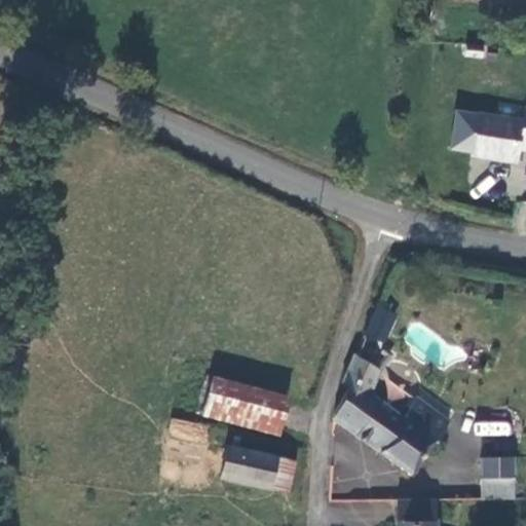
[(521,136),(525,135),(525,110),(520,110),(520,118),(478,111),(471,158),(517,165),(521,136)]
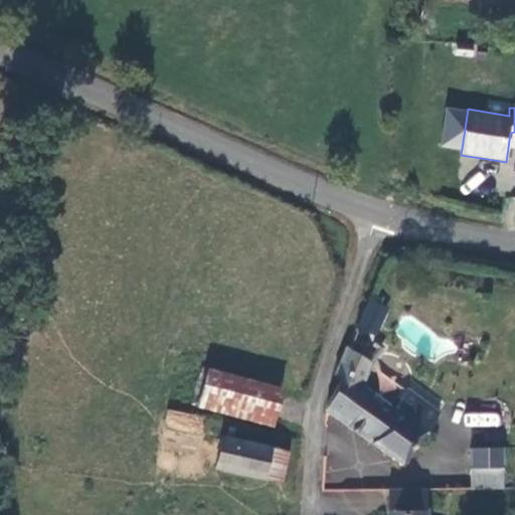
[(371,297),(355,327),(372,337),(389,307),(371,297)]
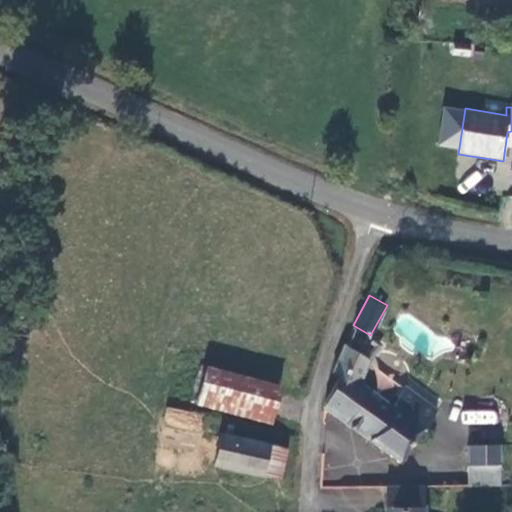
[(403,462),(439,410),(404,386),(391,405),(358,385),(371,359),(343,341),(330,370),(339,377),(321,410),(403,462)]
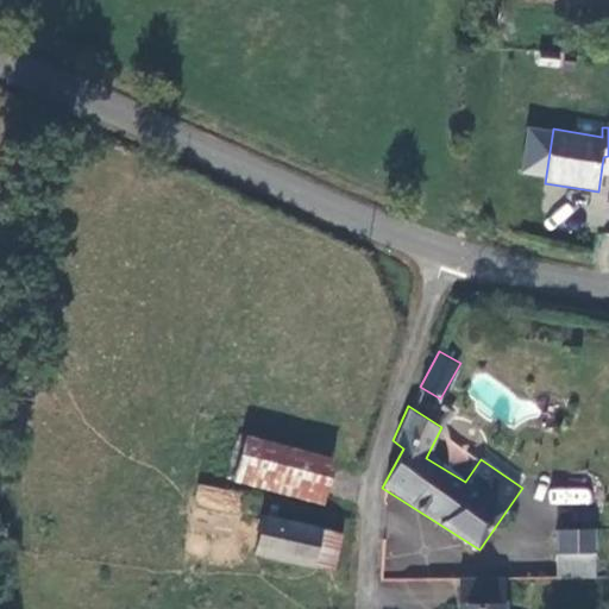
[(322,507),(333,462),(244,438),(232,483),(322,507)]
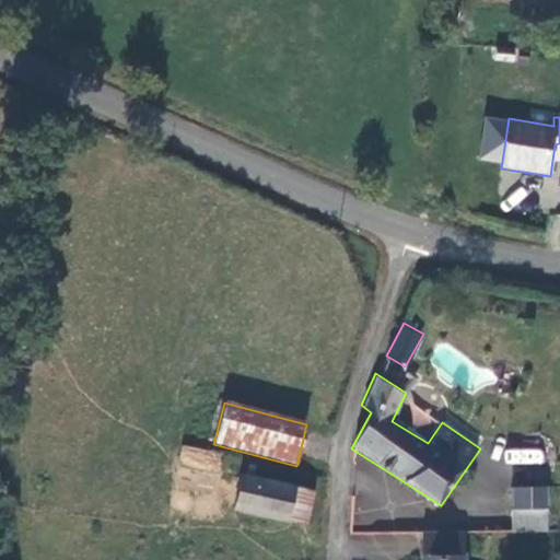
[(178,465),(219,469),(221,450),(181,445),(178,465)]
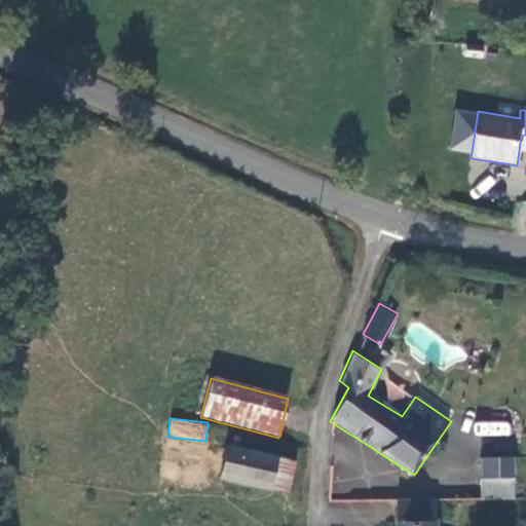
[(279,459),(226,447),(219,481),(271,493),(279,459)]
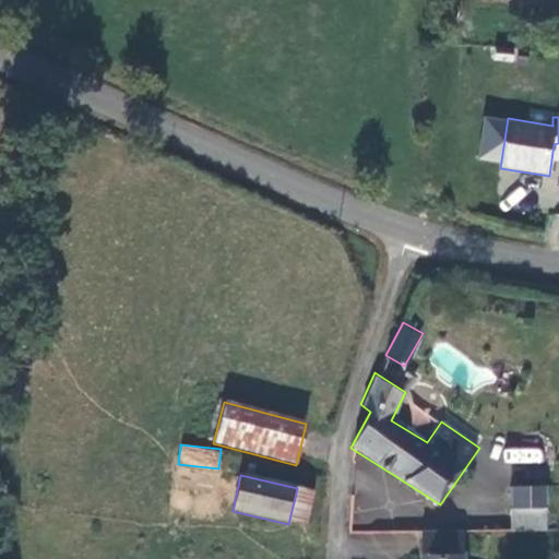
[(313,492),(297,488),(288,524),(306,528),(313,492)]
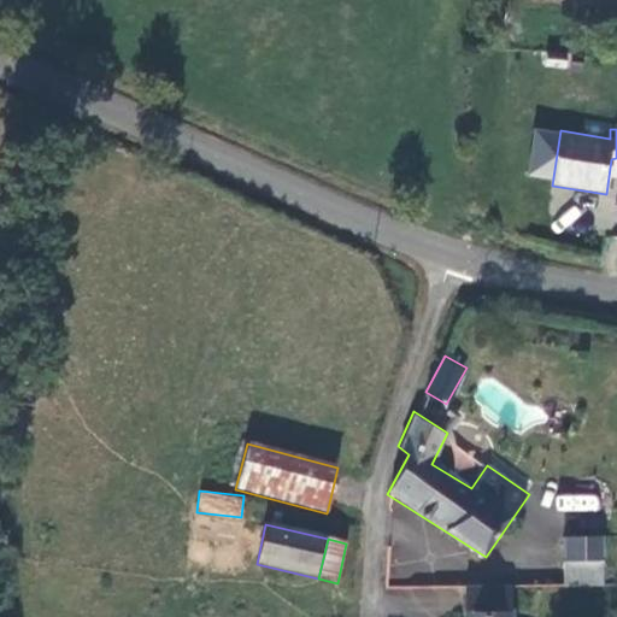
[(565,545),(566,588),(603,588),(601,539),(583,539),(583,545),(565,545)]
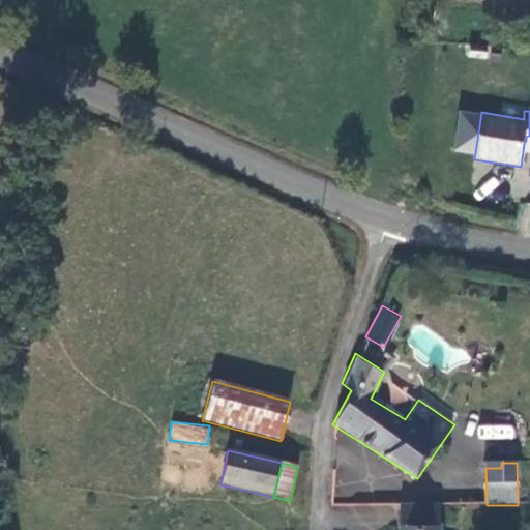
[(437,529),(437,505),(399,504),(399,529),(437,529)]
